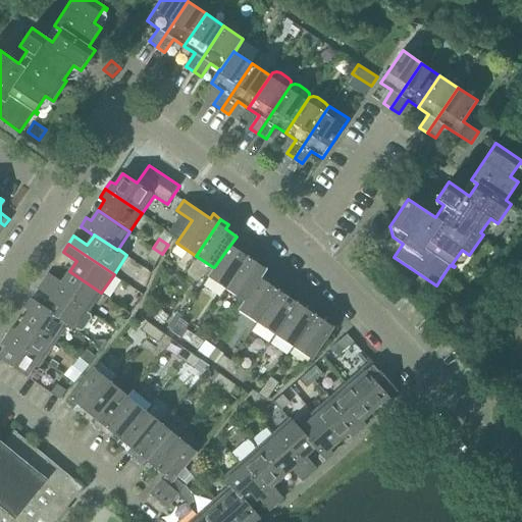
[(208,275),(226,289),(251,252),(244,247),(241,251),(230,245),(214,267),(213,267),(208,275)]
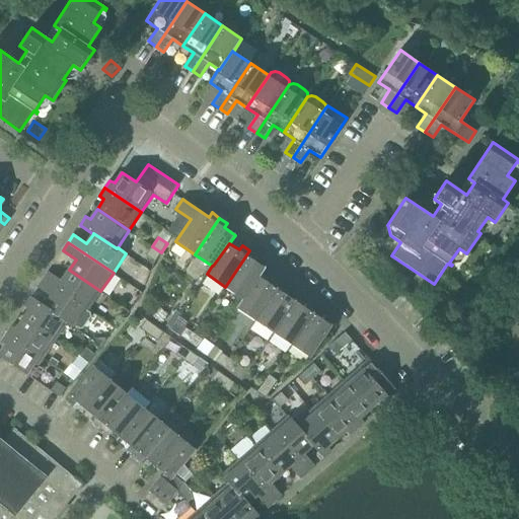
[(161,252),(152,246),(146,255),(155,262),(161,252)]
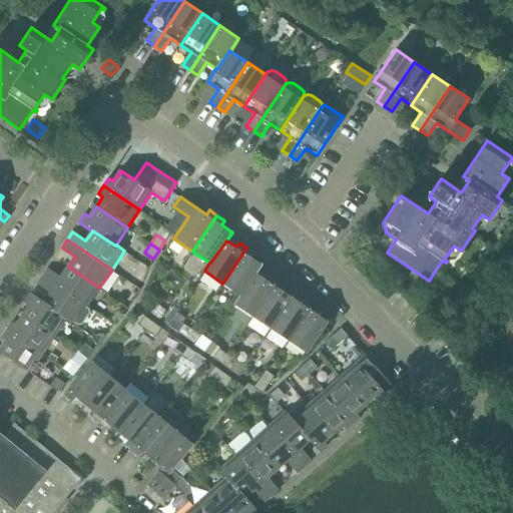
[(222,284),(239,296),(240,296),(257,273),(257,274),(263,265),(251,258),(254,253),(246,247),(222,284)]
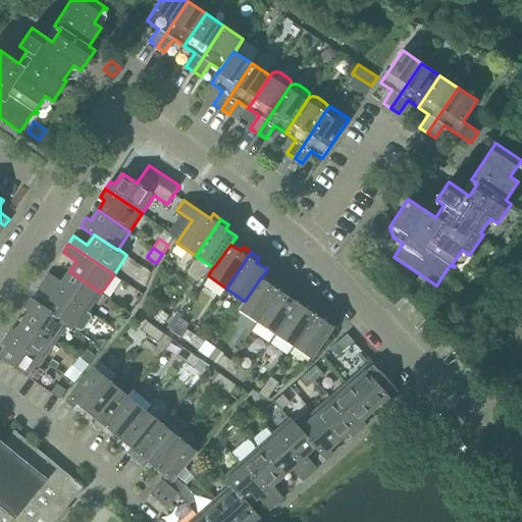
[(49,272),(44,280),(89,311),(101,293),(69,271),(62,281),(49,272)]
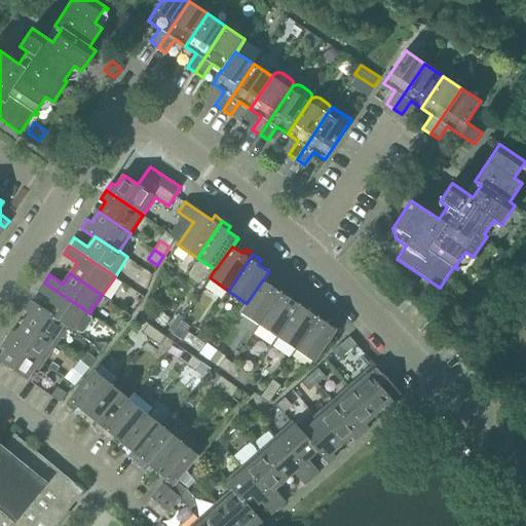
[(240,311),(259,325),(284,288),(276,283),(273,287),(263,280),(263,279),(247,303),(246,303),(240,311)]
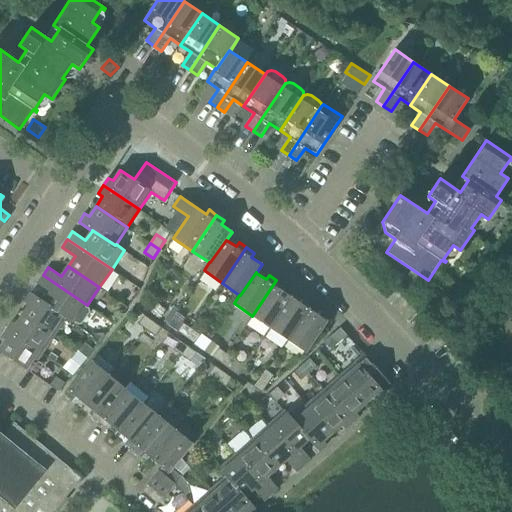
[(43,275),(38,283),(51,292),(44,301),(44,302),(66,317),(66,318),(75,324),(76,322),(78,324),(82,323),(90,312),(89,309),(86,307),(87,305),(43,275)]
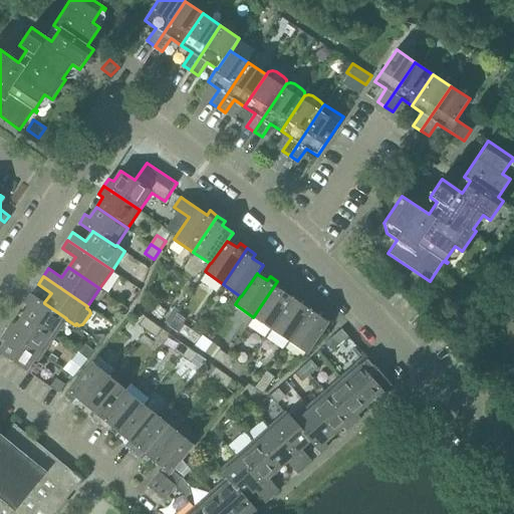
[(253,317),(272,329),(292,298),(282,291),(285,286),(277,281),(253,317)]
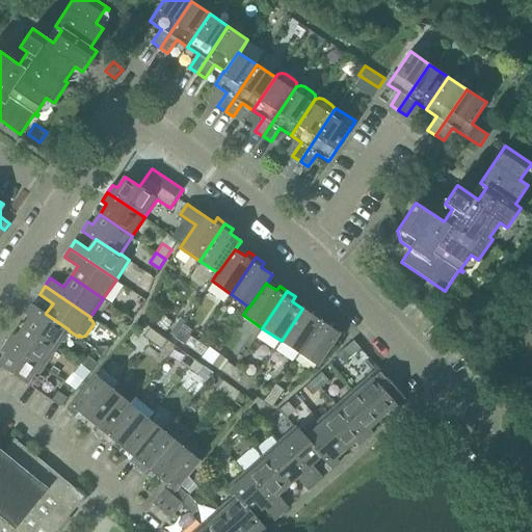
[(31,316),(24,326),(56,348),(69,330),(69,329),(46,314),(46,313),(32,303),(26,313),(31,316)]
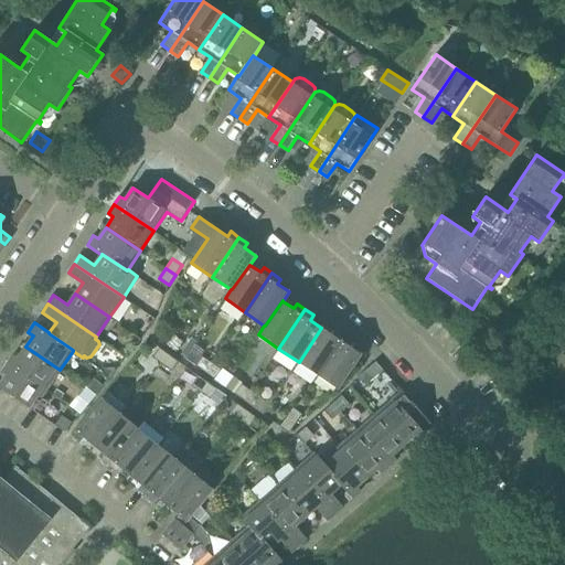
[(299,362),(319,375),(344,336),(336,330),(333,334),(321,328),(299,362)]
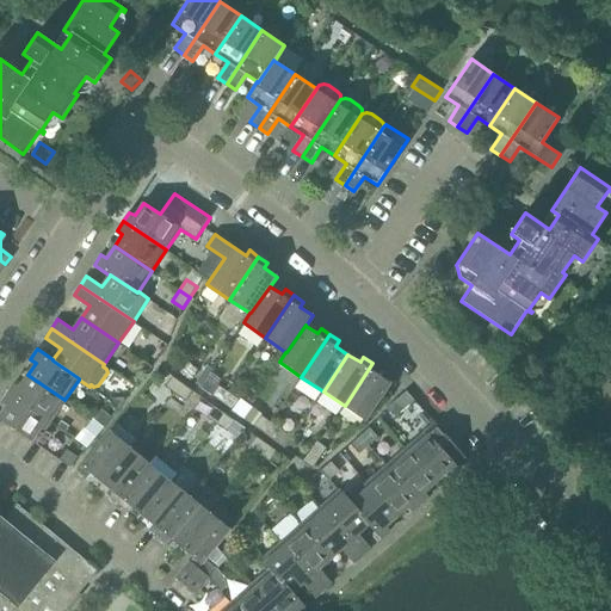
[(180,372),(191,380),(198,369),(187,362),(180,372)]
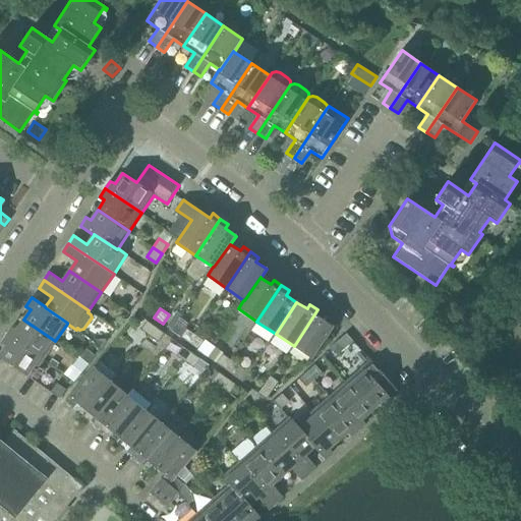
[(317,309),(294,346),(312,358),(334,327),(323,320),(326,314),(317,309)]
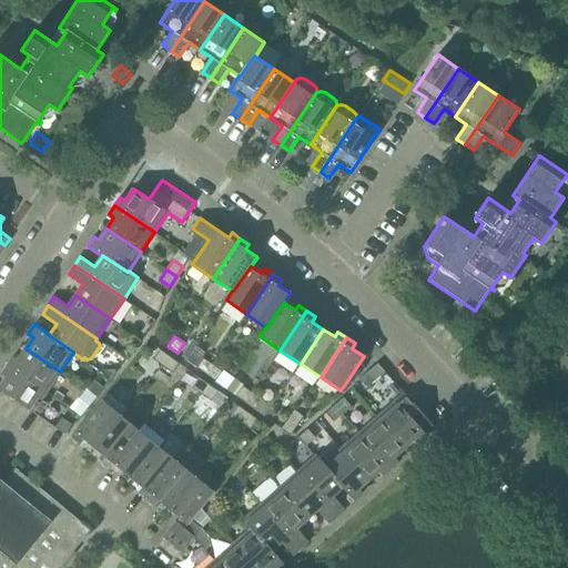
[(13,356),(7,365),(47,392),(60,372),(26,348),(18,359),(13,356)]
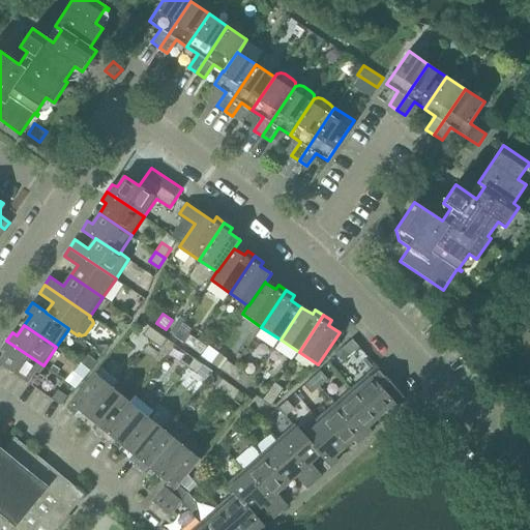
[(144,335),(152,342),(158,332),(150,326),(144,335)]
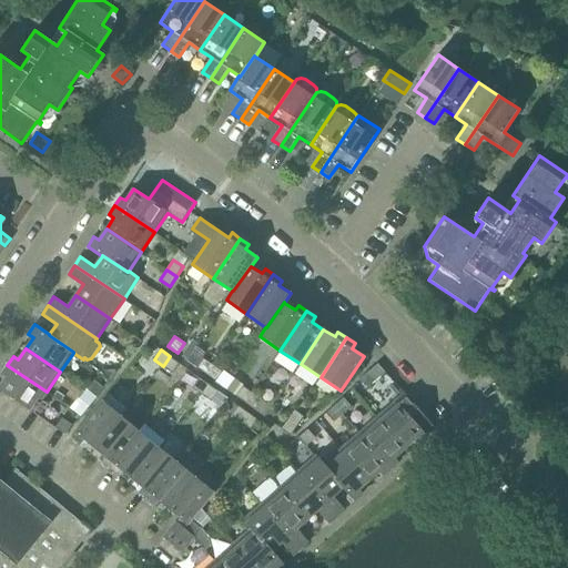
[(170,356),(163,366),(173,373),(180,363),(170,356)]
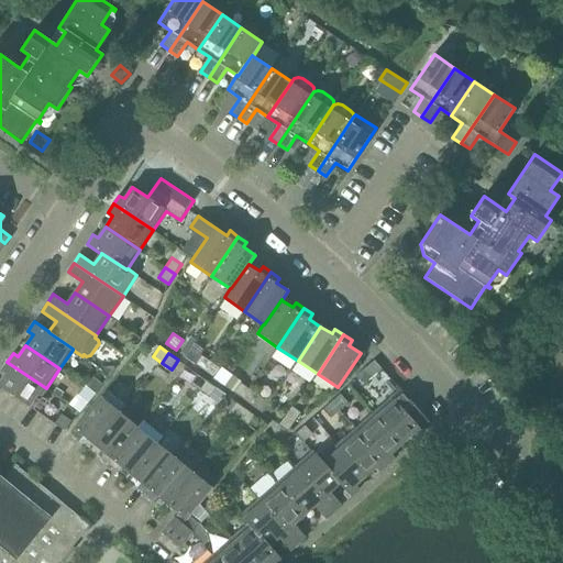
[(195,364),(205,371),(211,361),(202,354),(195,364)]
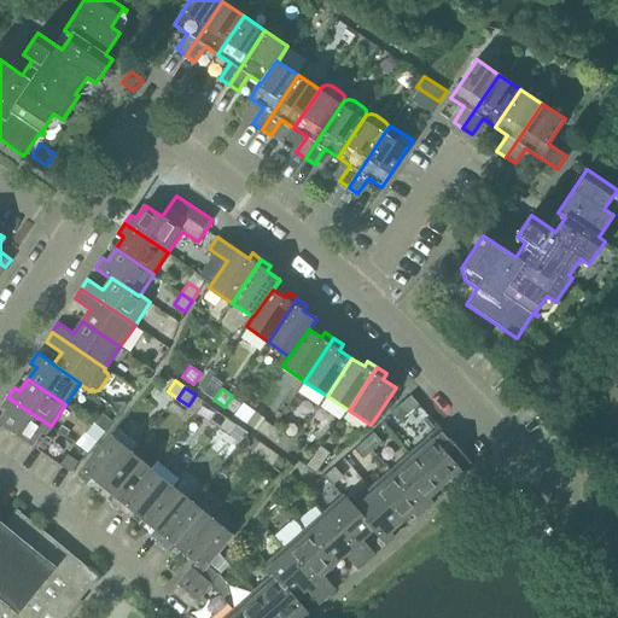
[(392,412),(401,421),(419,404),(410,395),(402,403),(392,412)]
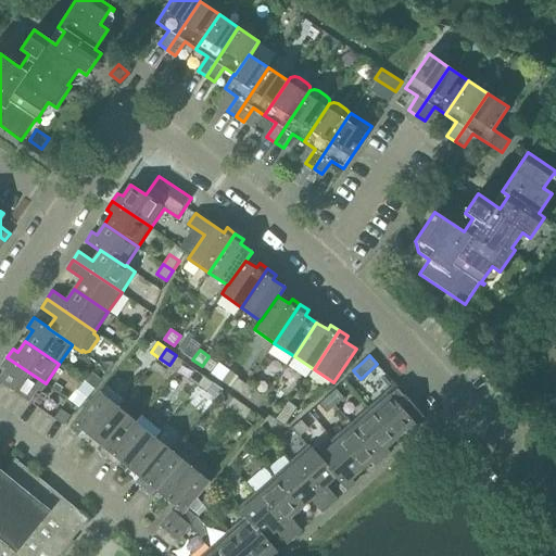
[(209,356),(202,366),(212,373),(218,364),(209,356)]
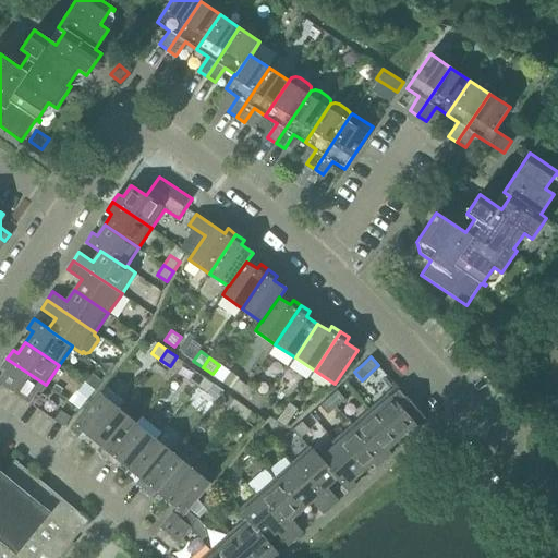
[(46,385),(7,359),(1,367),(7,371),(0,379),(0,383),(33,405),(46,385)]
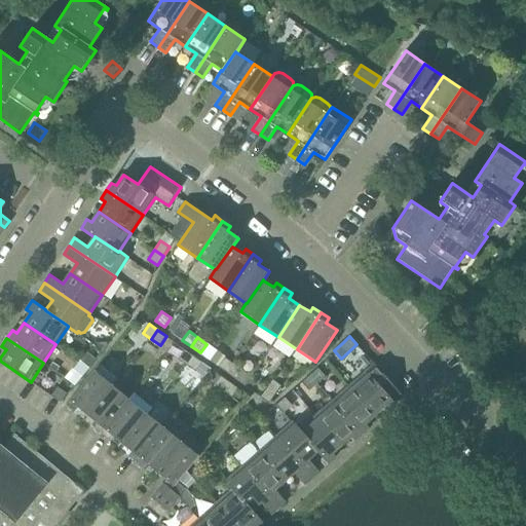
[(179,359),(187,365),(193,355),(185,349),(179,359)]
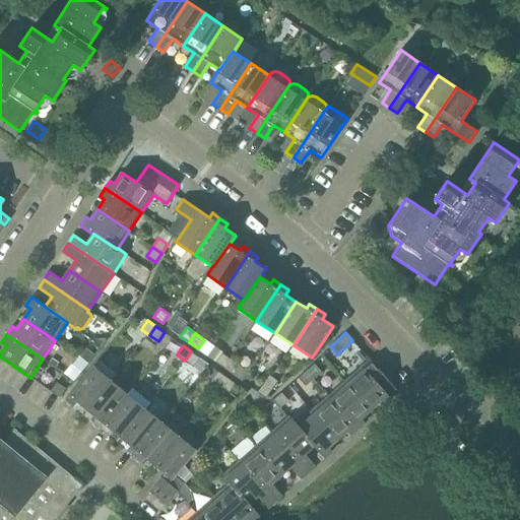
[(86,347),(80,355),(88,363),(95,354),(86,347)]
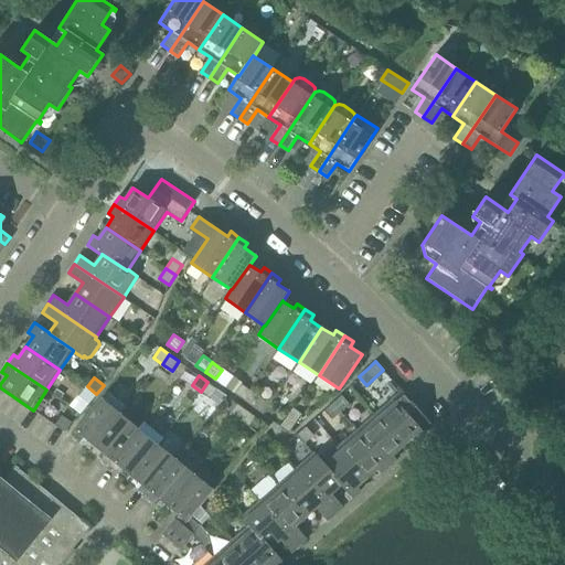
[(208,382),(201,392),(211,398),(217,390),(208,382)]
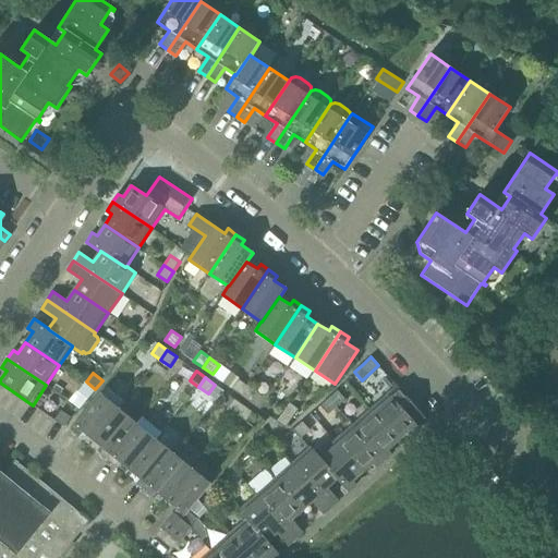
[(232,388),(241,396),(247,386),(239,379),(232,388)]
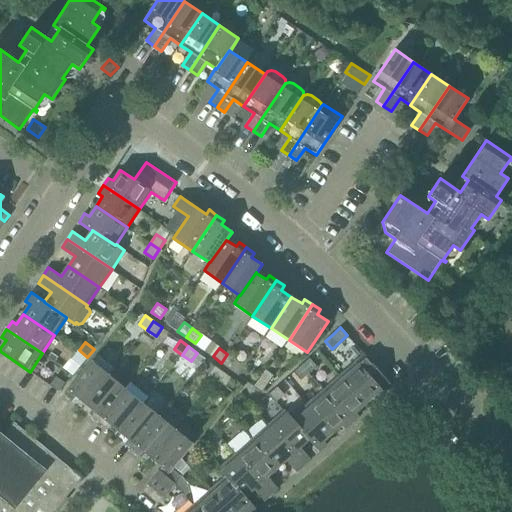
[(87,357),(79,350),(72,359),(80,365),(87,357)]
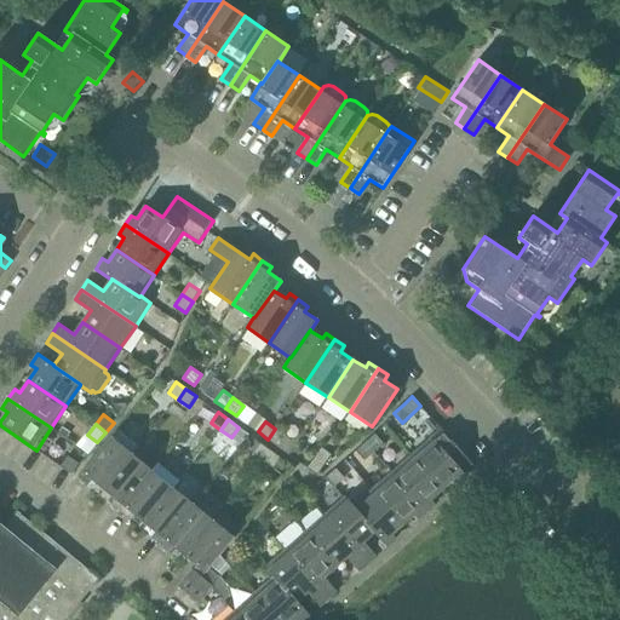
[(92,481),(103,489),(132,454),(138,446),(118,429),(79,477),(89,484),(92,481)]
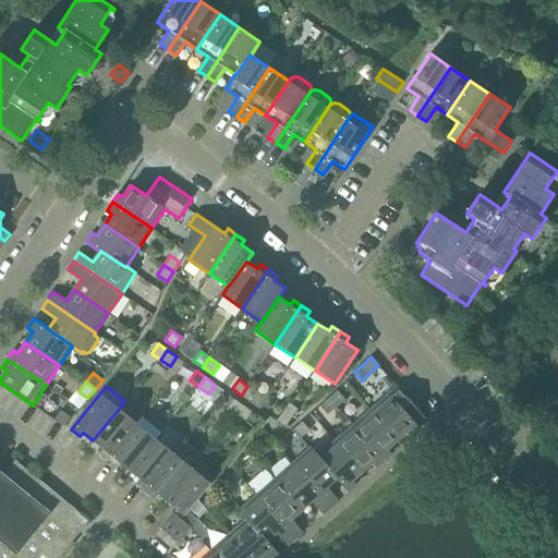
[(247,386),(241,396),(251,402),(257,392),(247,386)]
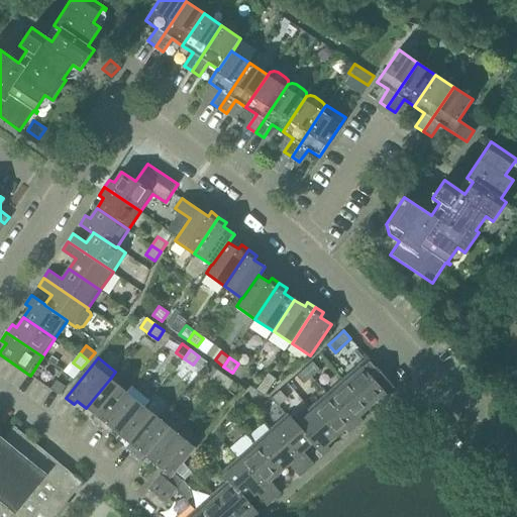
[(369,357),(343,380),(369,408),(378,400),(382,404),(389,397),(386,393),(394,386),(369,357)]
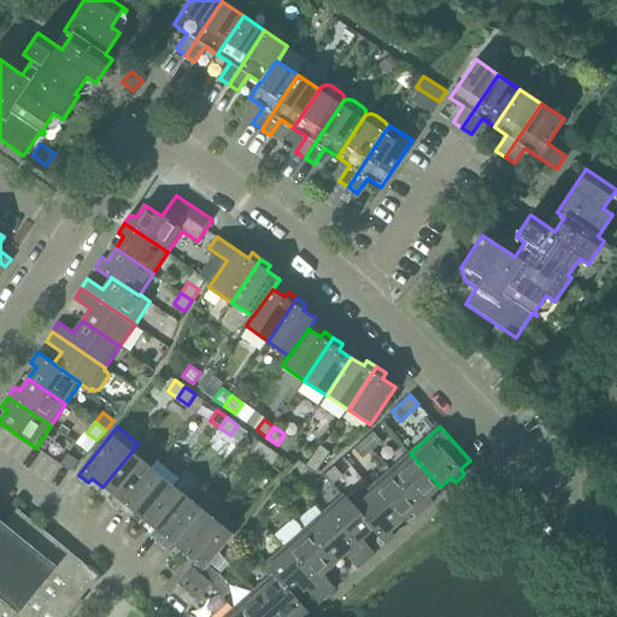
[(374,432),(364,440),(372,450),(382,441),(374,432)]
